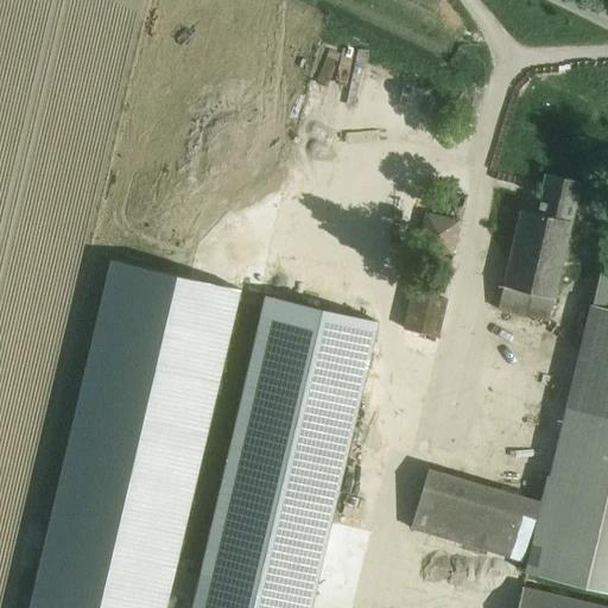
[(520,211),(499,311),(548,323),(562,259),(580,183),(544,176),(542,185),(536,215),(520,211)]
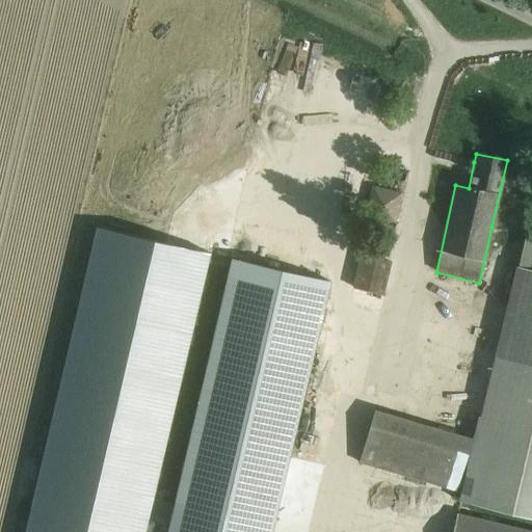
[(97,228),(25,531),(144,531),(147,525),(153,501),(210,254),(97,228)]
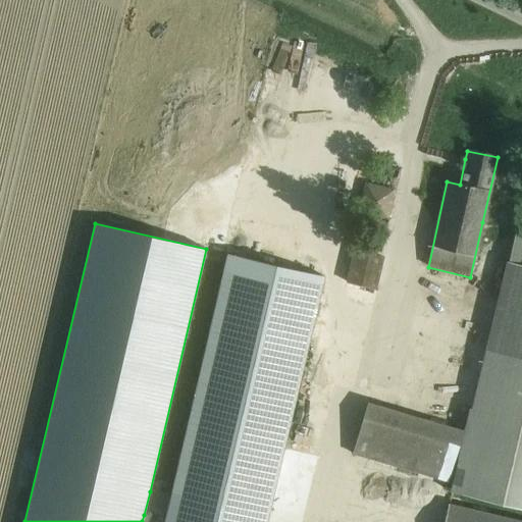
[(354,251),(346,283),(376,290),(383,258),(380,257),(359,252),(354,251)]
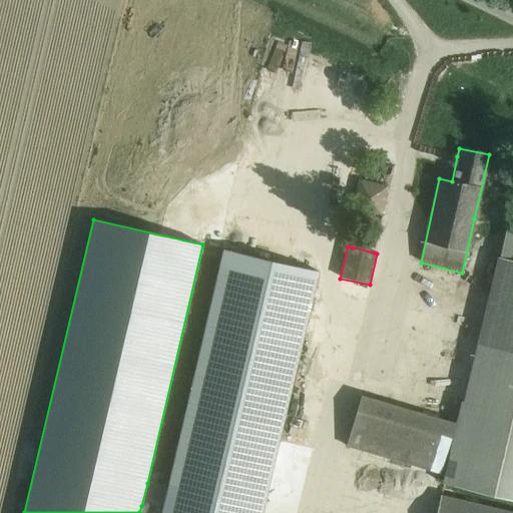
[(263,512),(281,442),(321,274),(223,251),(167,488),(162,510),(161,512),(263,512)]
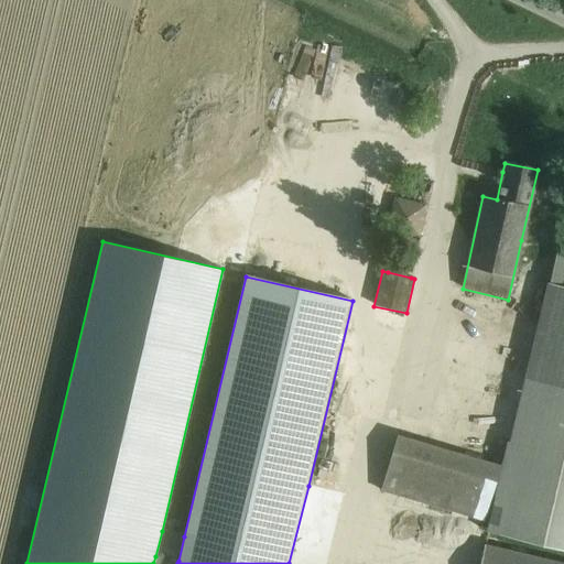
[(563,549),(563,288),(546,283),(541,307),(489,532),(563,549)]
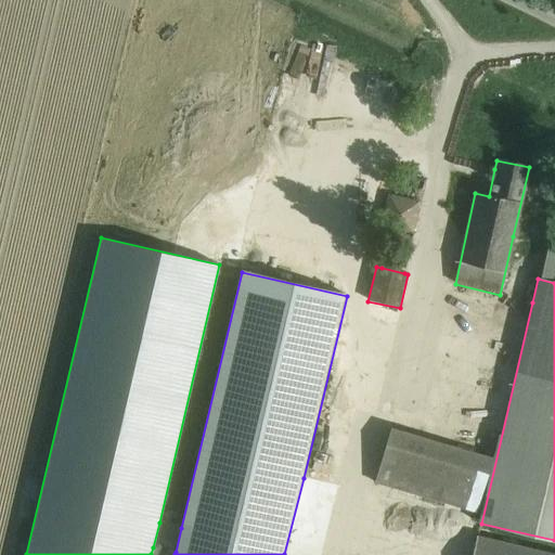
[(390,428),(374,483),(475,514),(491,459),(390,428)]
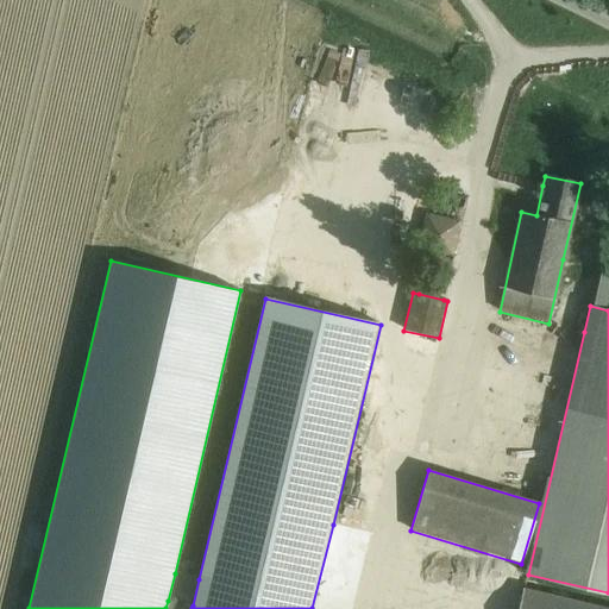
[(608,608),(523,588),(518,608),(608,608)]
